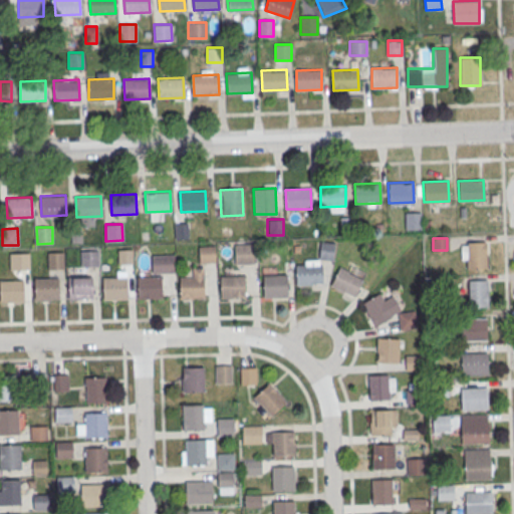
[(486,241),(462,241),(462,269),(486,269),(486,241)]
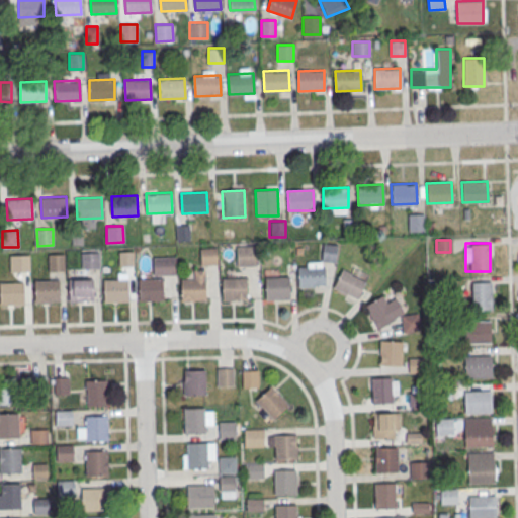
[(336,245),(323,245),(323,263),(298,263),(297,286),(325,286),(325,261),(336,261),(336,245)]
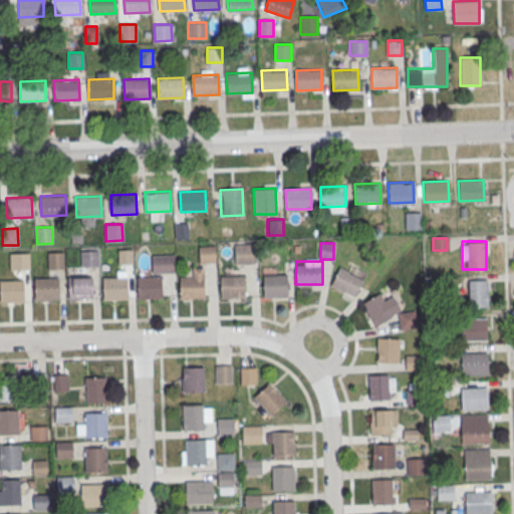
[(254,244),(234,244),(234,264),(254,264),(254,244)]
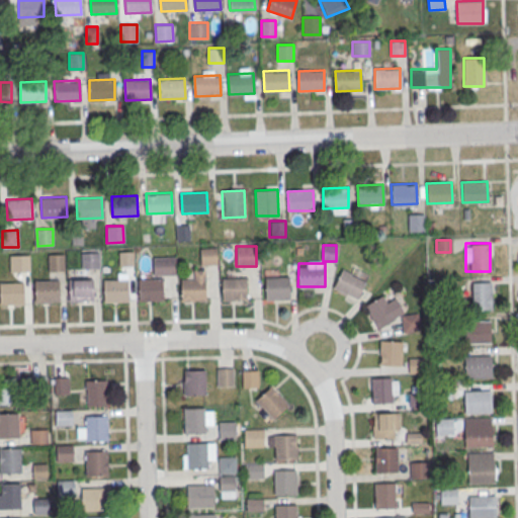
[(217,265),(217,247),(200,247),(200,265),(217,265)]
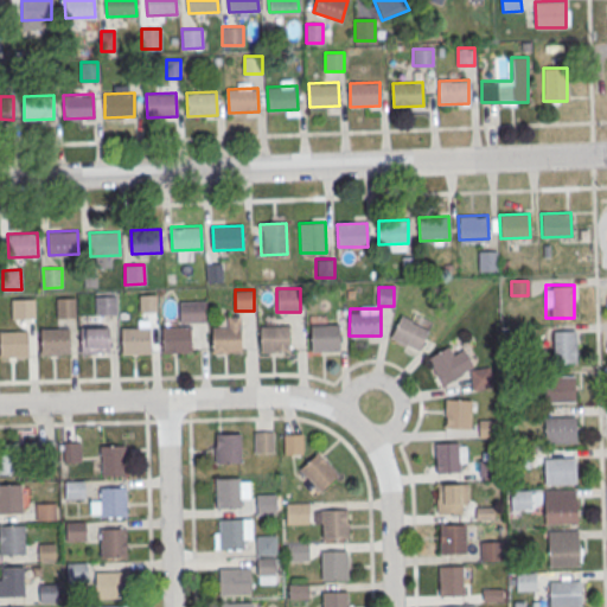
[(139,294),(155,294),(157,311),(140,312),(139,294)]
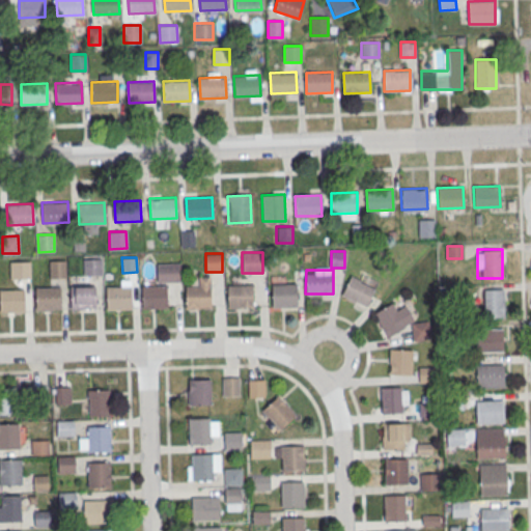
[(83,258),(102,258),(102,275),(84,275),(83,258)]
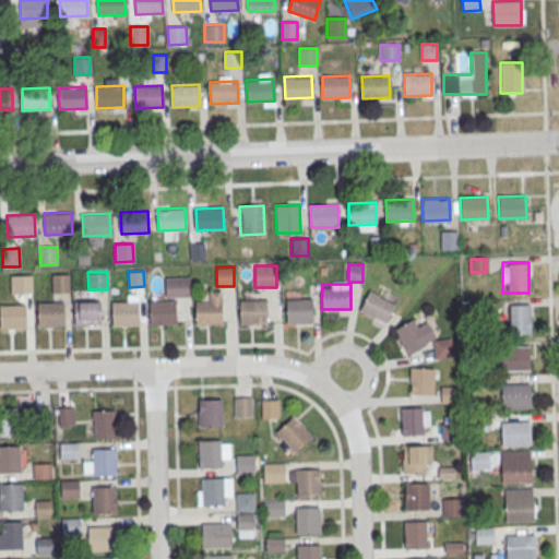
[(10,274),(31,274),(31,293),(10,293),(10,274)]
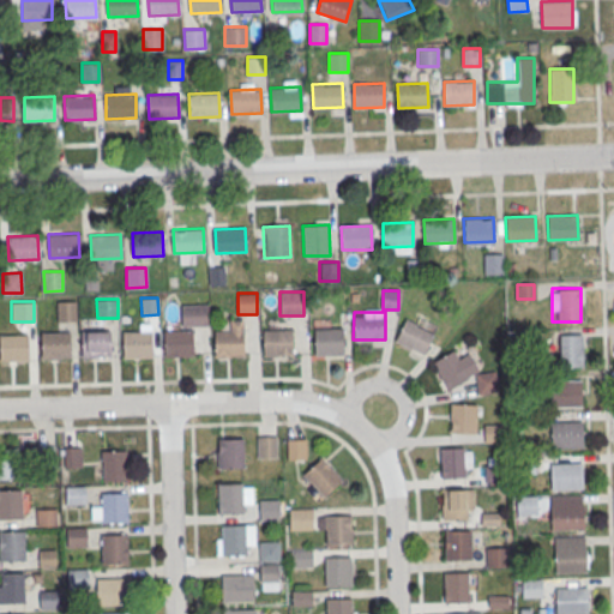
[(56,301),(76,301),(76,320),(58,321),(56,301)]
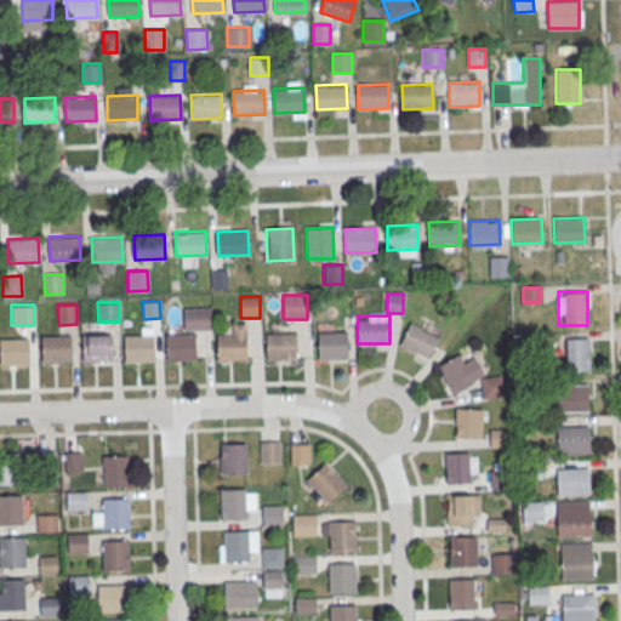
[(184,308),(184,329),(210,329),(210,308),(184,308)]
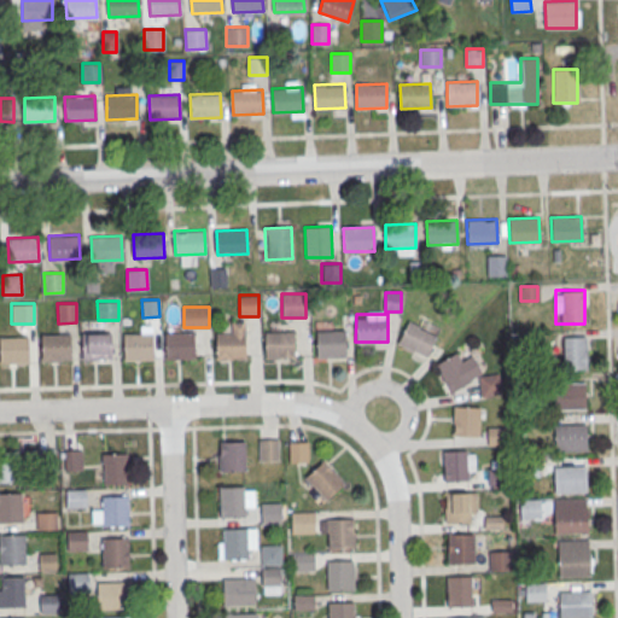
[(397,343),(426,357),(437,334),(408,321),(397,343)]
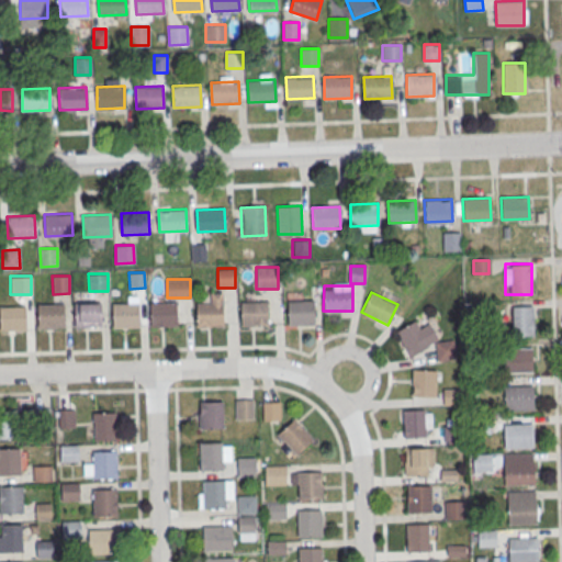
[(314,300),(314,324),(288,325),(287,301),(314,300)]
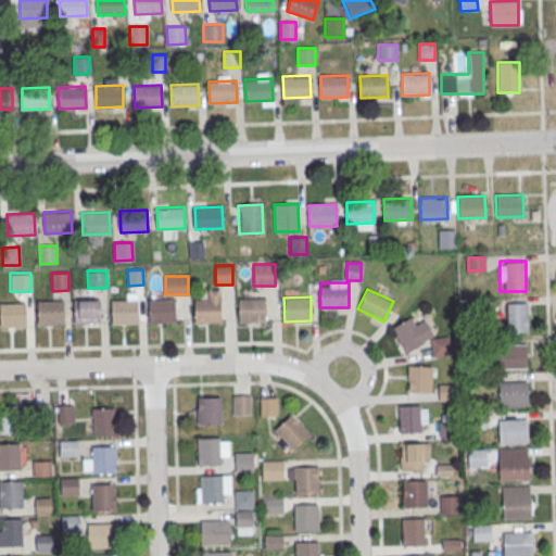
[(175,298),(175,323),(149,323),(148,299),(175,298)]
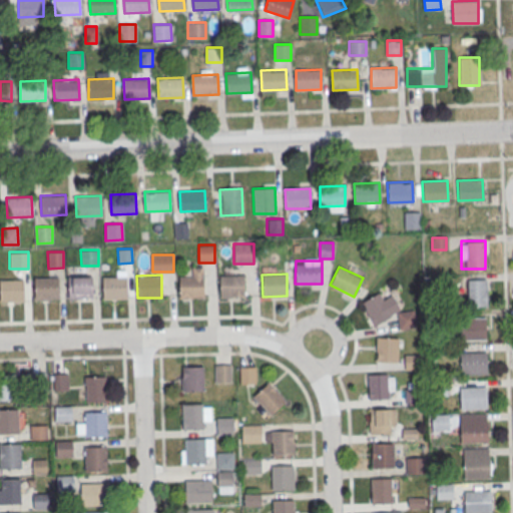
[(243,275),(244,297),(220,298),(219,275),(243,275)]
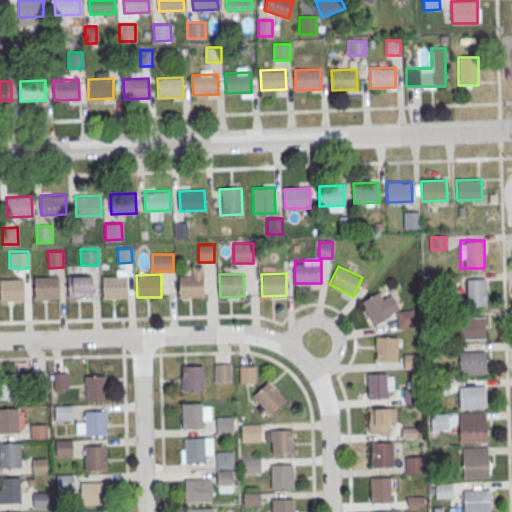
[(92,275),(92,298),(68,298),(68,276),(92,275)]
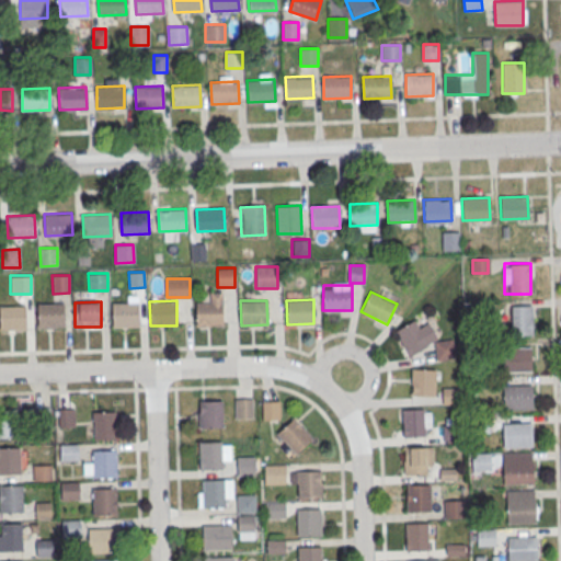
[(137,301),(138,327),(112,327),(111,302),(137,301)]
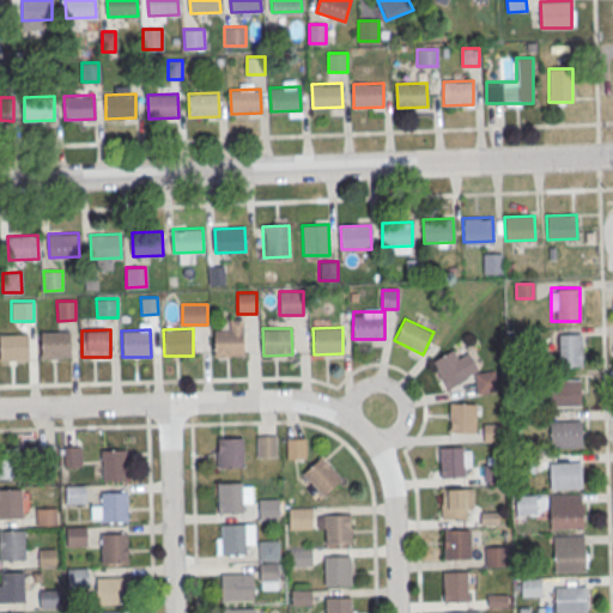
[(243,329),(244,356),(214,357),(214,329),(243,329)]
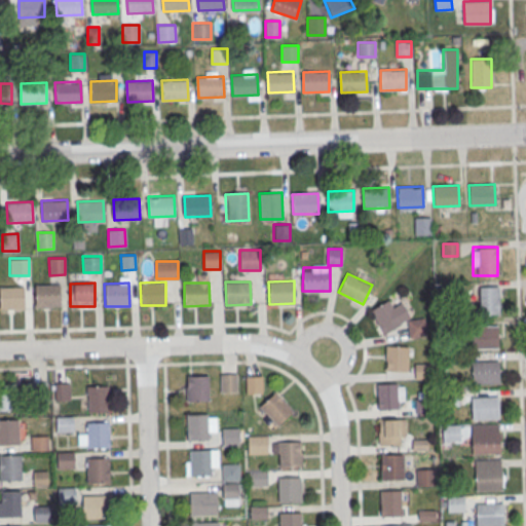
[(59,284),(60,306),(35,307),(34,285),(59,284)]
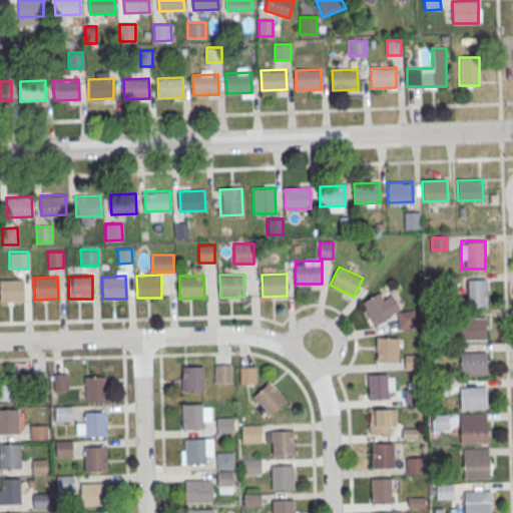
[(0,279),(23,279),(24,302),(0,302),(0,279)]
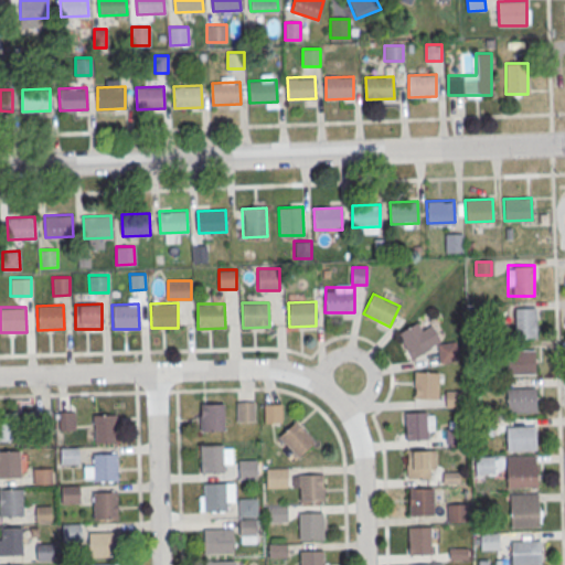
[(514,337),(535,337),(535,307),(514,307),(514,337)]
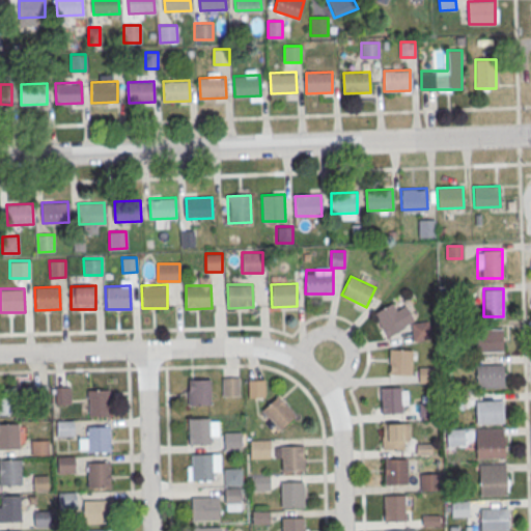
[(411,324),(428,320),(430,337),(413,339),(411,324)]
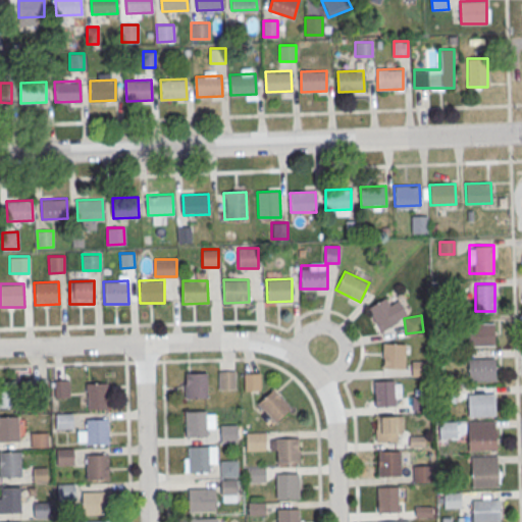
[(467,323),(493,322),(494,346),(468,347),(467,323)]
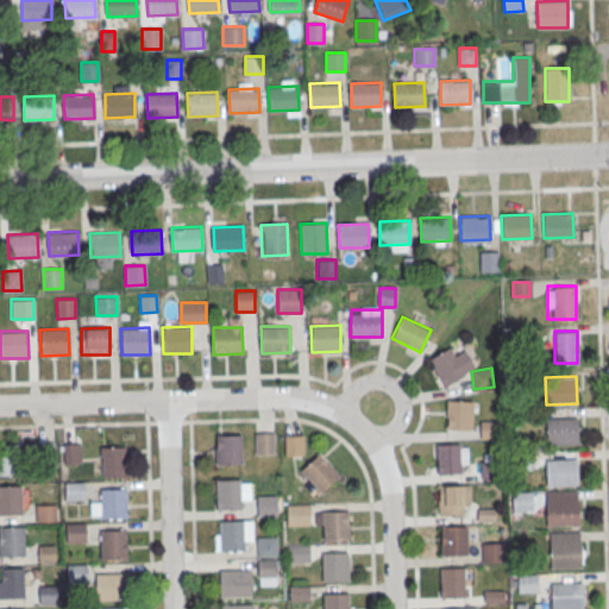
[(446,429),(472,429),(472,400),(446,400),(446,429)]
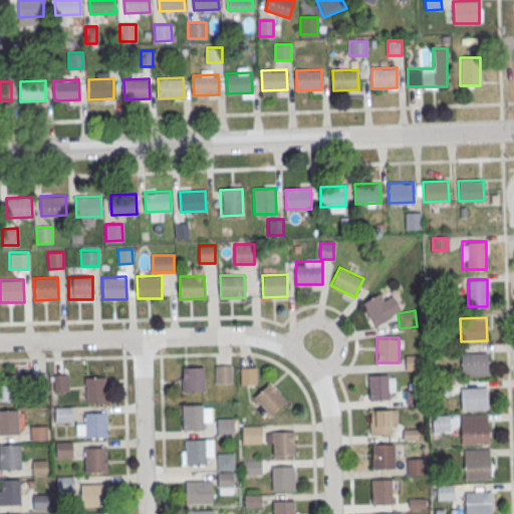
[(461,353),(487,352),(488,374),(461,375),(461,353)]
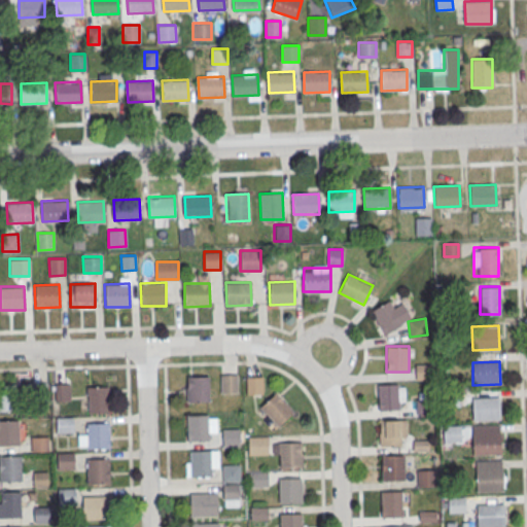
[(415,364),(433,363),(434,380),(416,380),(415,364)]
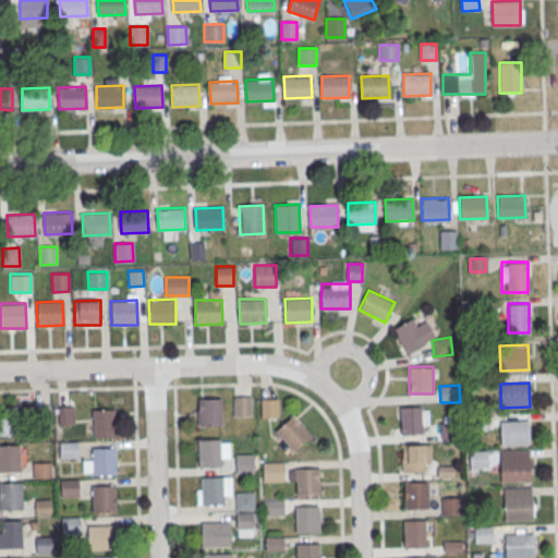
[(252,416),(252,396),(233,396),(233,416),(252,416)]
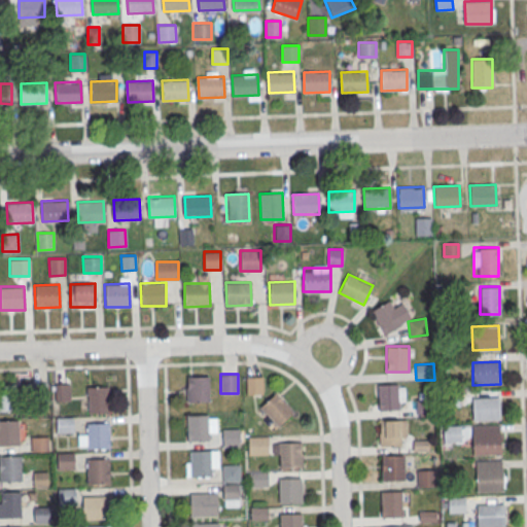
[(209,376),(186,376),(186,401),(209,401),(209,376)]
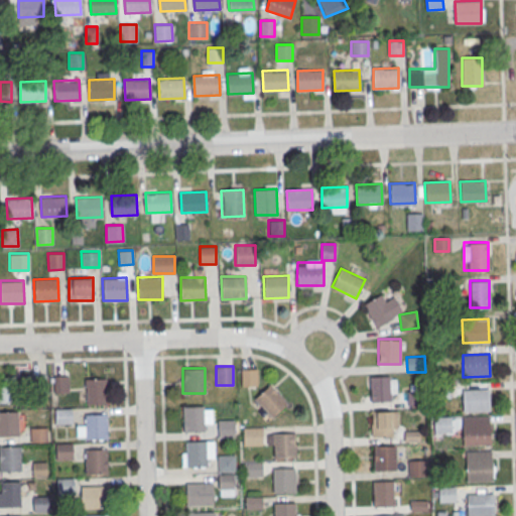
[(257,368),(241,368),(241,386),(257,386),(257,368)]
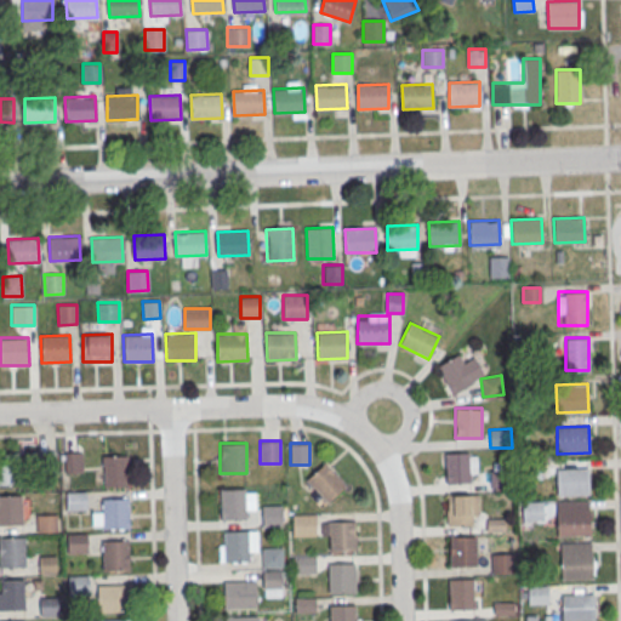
[(0,484),(21,484),(21,454),(0,453),(0,484)]
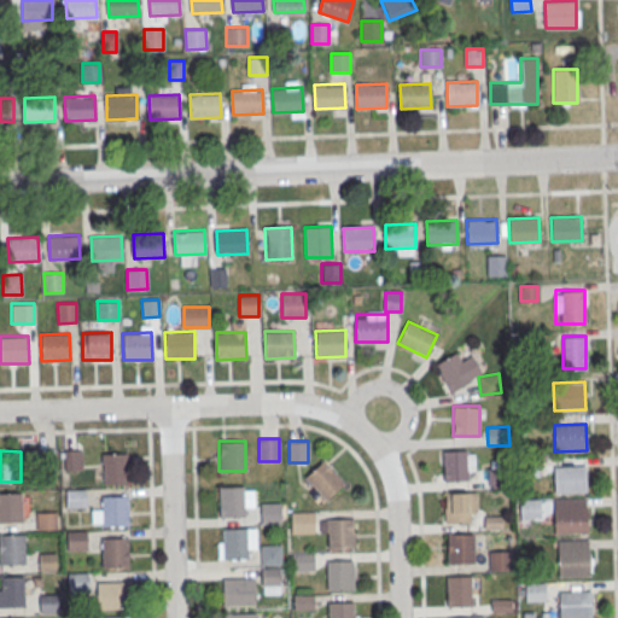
[(65,470),(81,470),(81,450),(65,450),(65,470)]
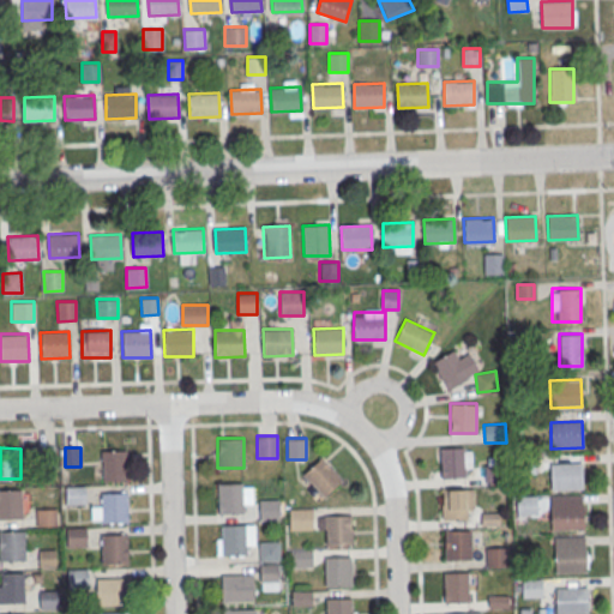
[(440,447),(440,477),(470,477),(470,447),(440,447)]
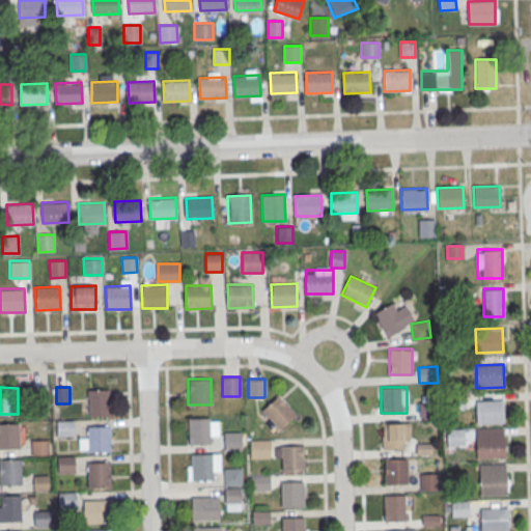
[(88,390),(110,389),(110,416),(89,416),(88,390)]
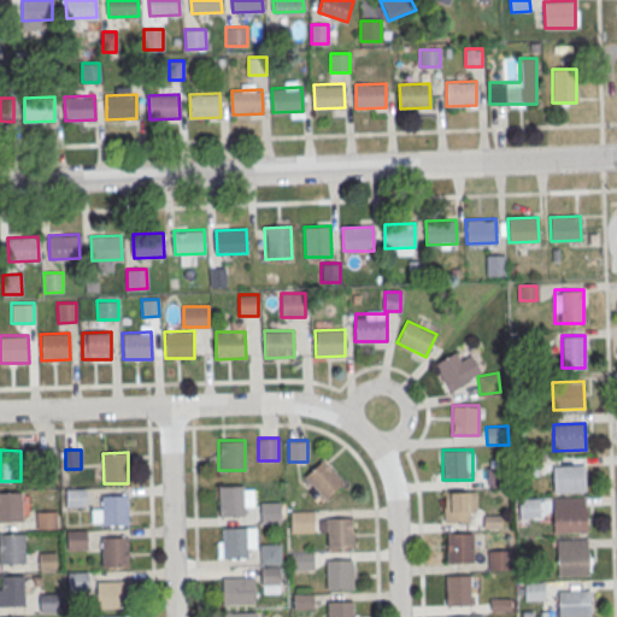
[(344,482),(324,459),(304,476),(324,499),(344,482)]
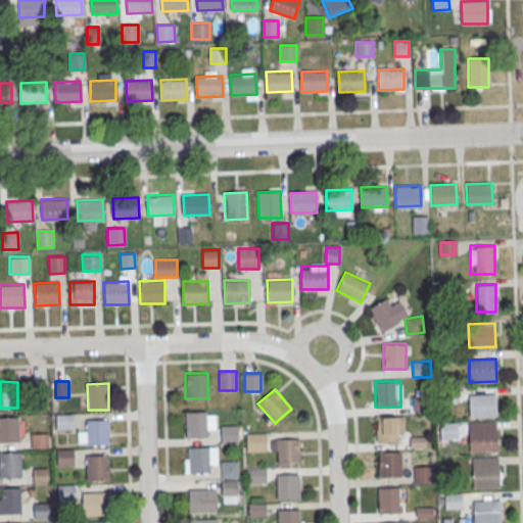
[(468,395),(494,394),(495,417),(469,418),(468,395)]
